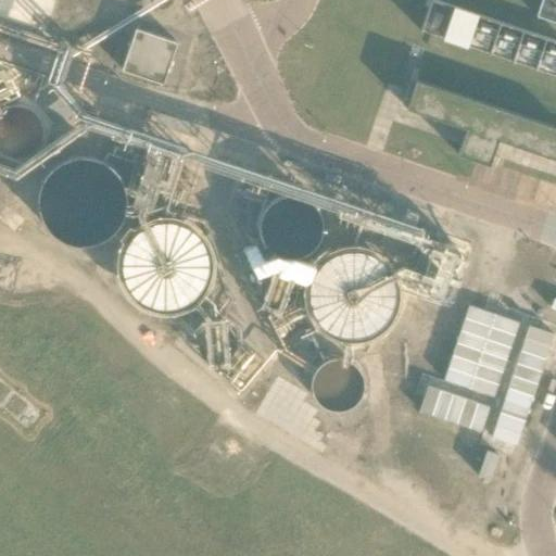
[(555,0),(545,0),(540,17),(555,22),(555,0)]
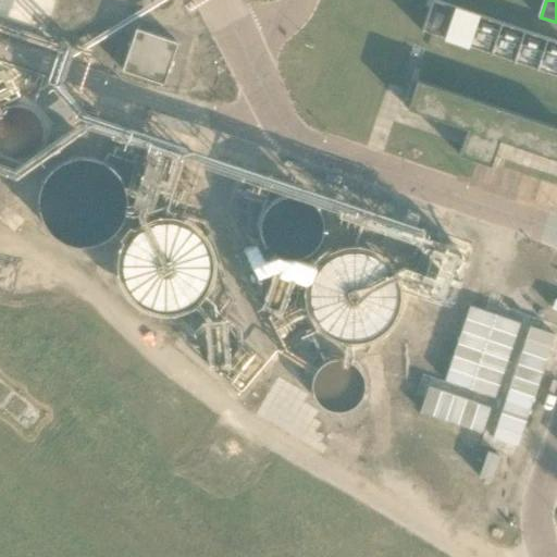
[(468,46),(479,14),(455,5),(444,38),(468,46)]
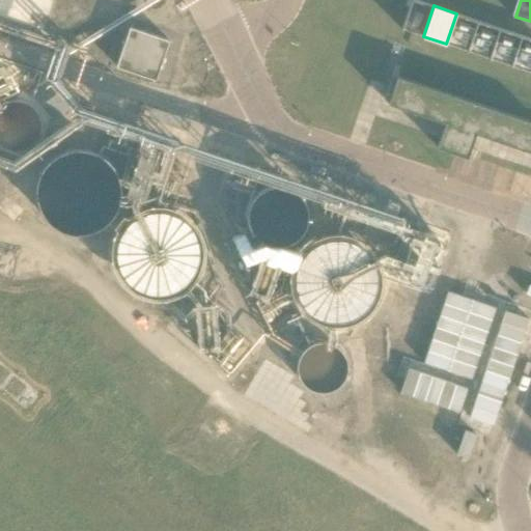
[(117,65),(157,79),(169,39),(130,26),(117,65)]
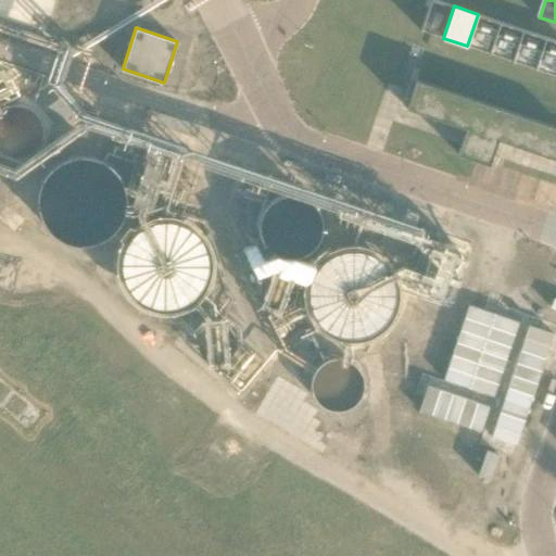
[(498,138),(555,158),(555,127),(543,123),(417,79),(407,108),(467,127),(458,152),(490,163),(498,138)]
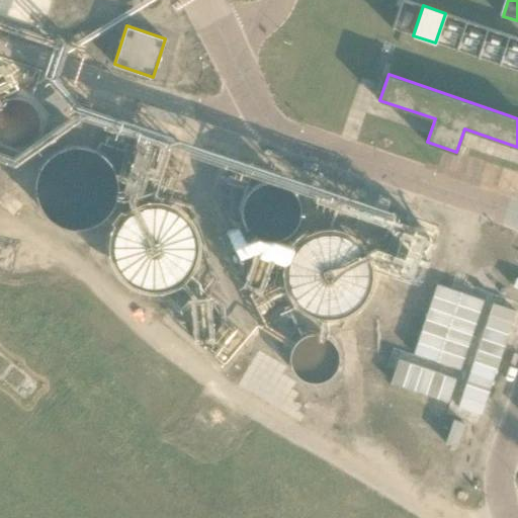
[(162,178),(175,134),(78,106),(45,118),(40,107),(28,97),(16,94),(4,98),(0,102),(0,154),(8,161),(20,194),(113,267),(117,280),(131,289),(152,295),(163,291),(171,281),(185,276),(201,255),(183,200),(152,191),(162,178)]
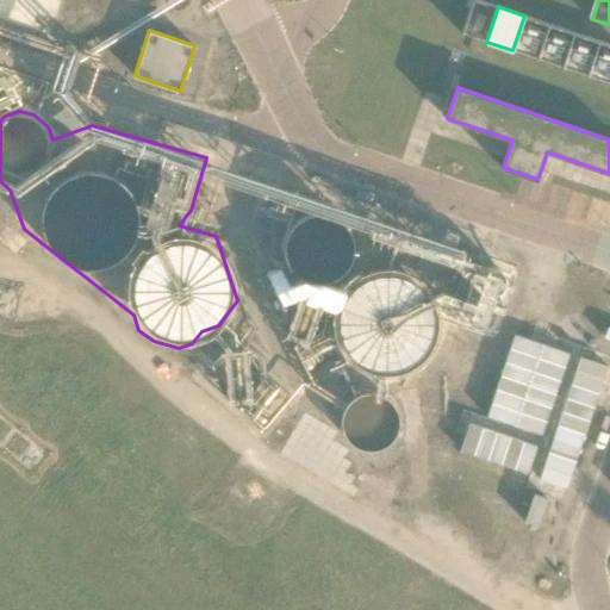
[(444,260),(446,240),(296,186),(274,185),(272,222),(267,236),(274,238),(273,260),(297,268),(296,272),(292,324),(307,330),(328,337),(297,335),(385,366),(427,368),(442,325),(443,294),(440,305),(442,268),(444,260)]
